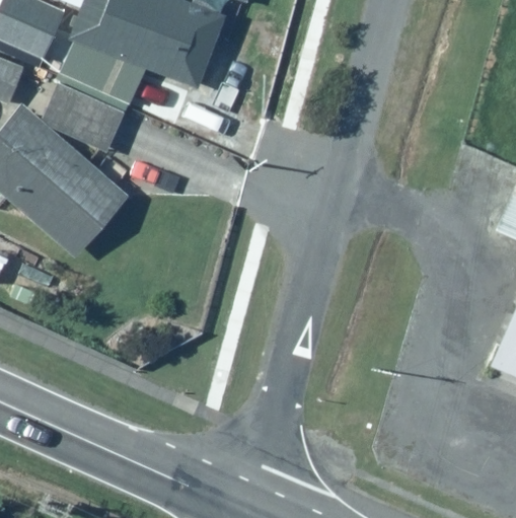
[(64,10),(44,0),(0,0),(0,37),(42,57),(64,10)]
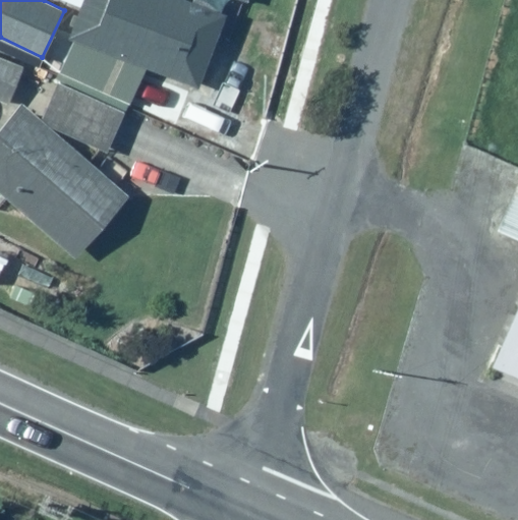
[(70,0),(64,16),(77,21),(71,35),(73,36),(57,73),(130,105),(146,68),(196,90),(226,19),(180,0),(70,0)]
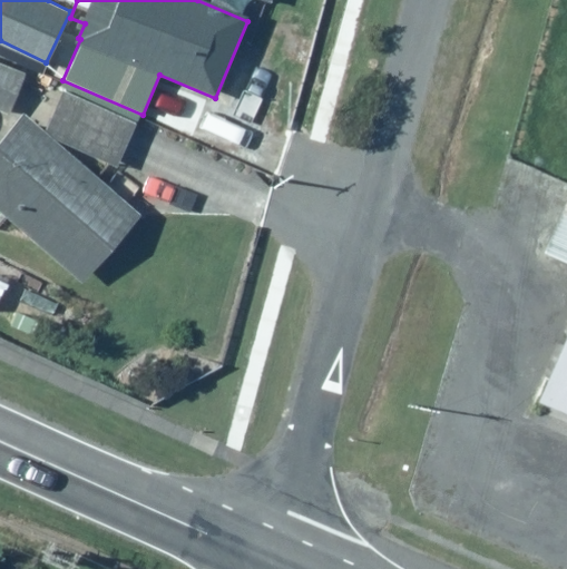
[(26,71),(0,61),(0,110),(10,115),(26,71)]
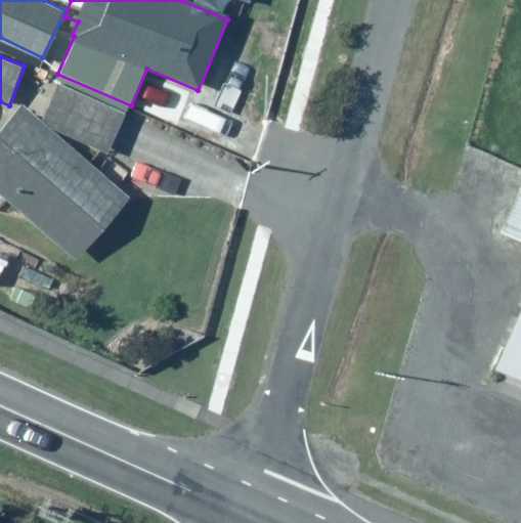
[(20,105),(0,126),(0,187),(75,259),(129,202),(58,134),(61,130),(109,153),(126,115),(58,83),(41,122),(20,105)]
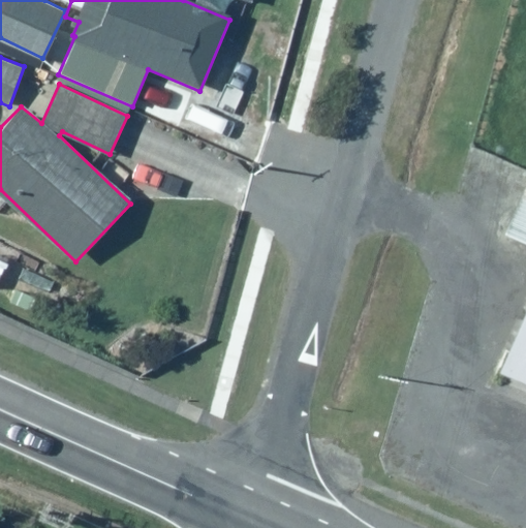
[(525,191),(506,237),(525,245),(525,316),(500,374),(525,385),(525,191)]
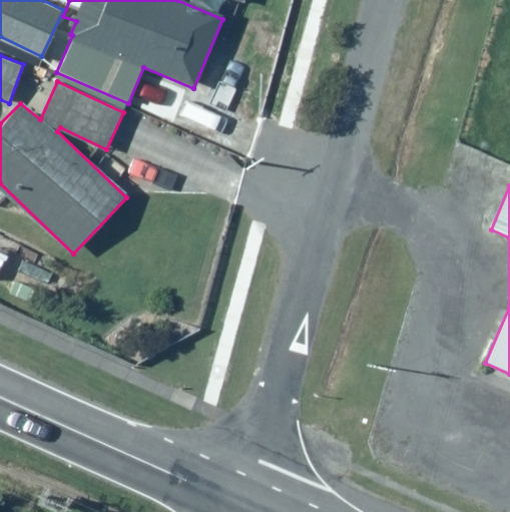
All buildings are outlined.
